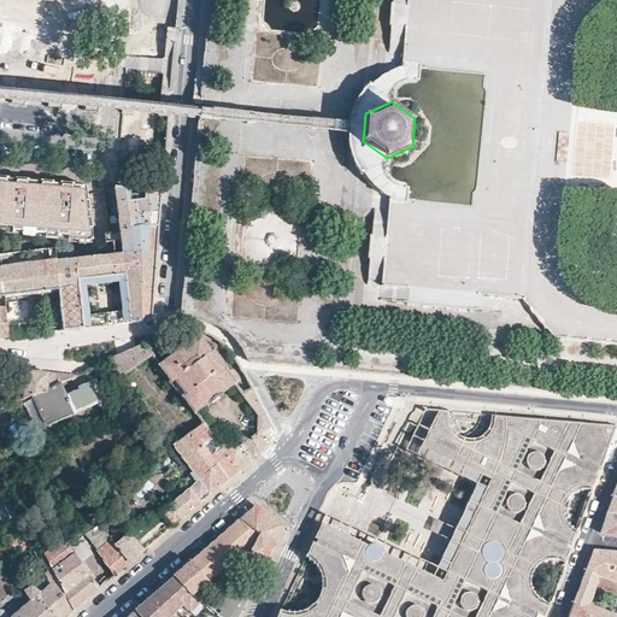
[(0,230),(71,238),(98,240),(93,187),(69,184),(69,191),(59,189),(59,184),(23,181),(23,187),(12,184),(13,180),(0,177),(0,230)]
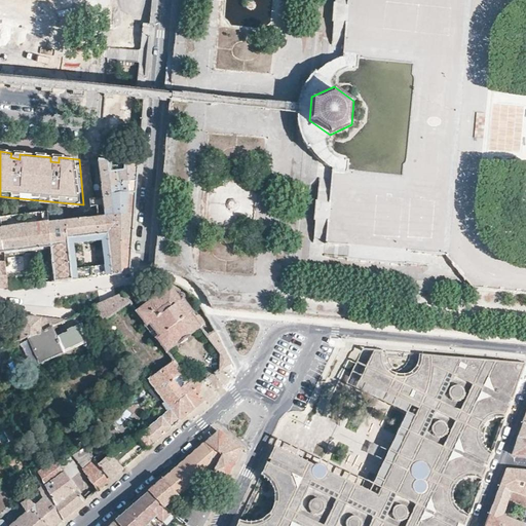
[(136,205),(140,164),(103,160),(103,193),(99,194),(99,197),(94,197),(94,205),(103,205),(104,218),(107,218),(107,222),(117,222),(117,217),(136,216),(136,205)]
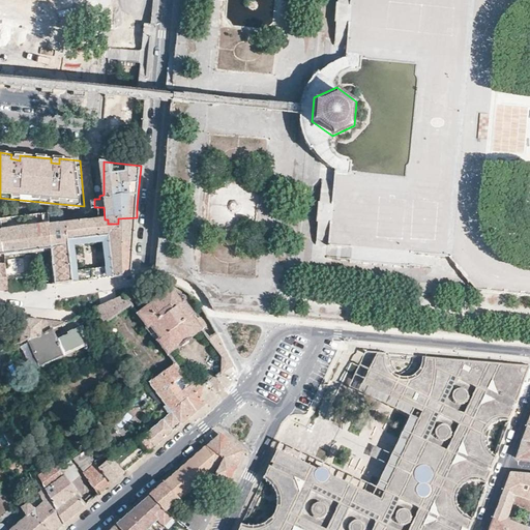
[(51,248),(49,225),(48,214),(40,215),(41,226),(2,231),(4,254),(51,248)]
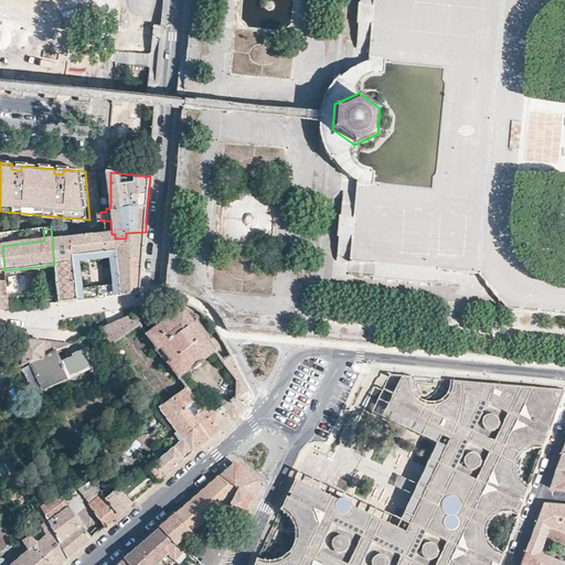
[(112,234),(104,235),(52,240),(54,265),(55,267),(59,304),(78,301),(103,298),(120,297),(140,294),(146,232),(126,233),(126,238),(115,238),(115,234),(112,234)]
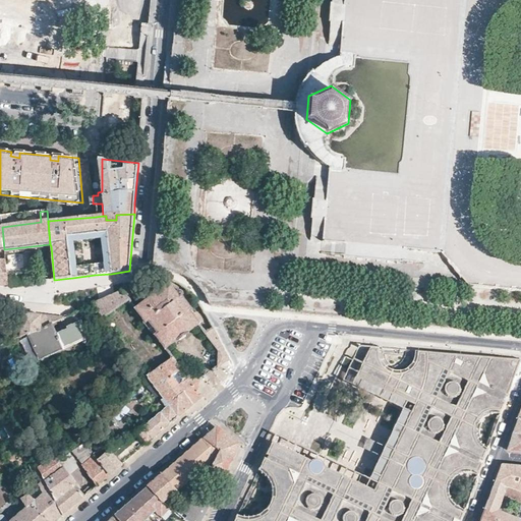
[(157,333),(155,335),(165,349),(199,325),(204,322),(196,312),(192,315),(190,311),(191,309),(182,297),(180,297),(171,285),(136,309),(146,323),(149,322),(157,333)]
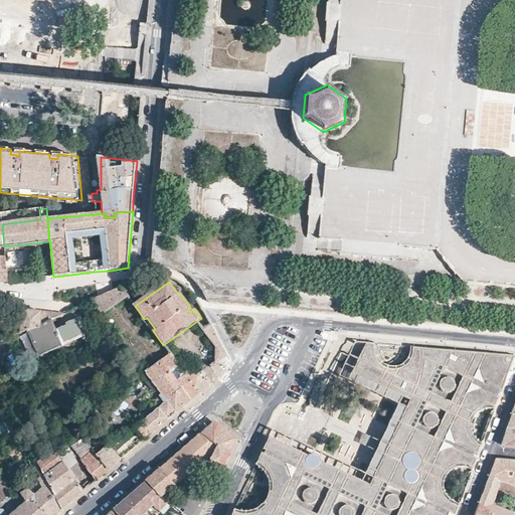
[(126,286),(113,292),(98,298),(96,299),(102,315),(128,297),(134,294),(131,284),(126,286)]
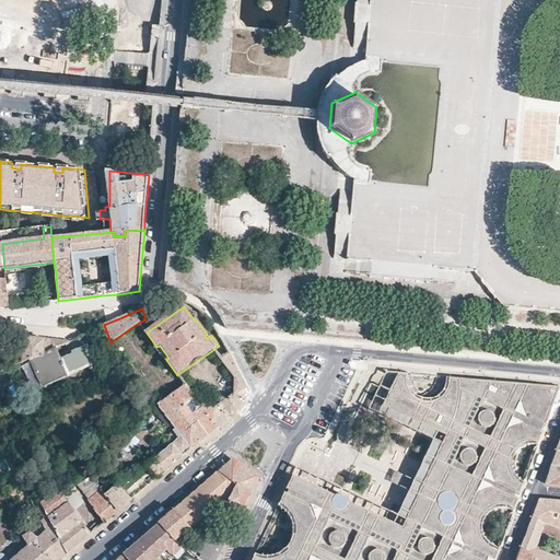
[(24,336),(22,362),(30,359),(56,347),(70,340),(45,338),(24,336)]
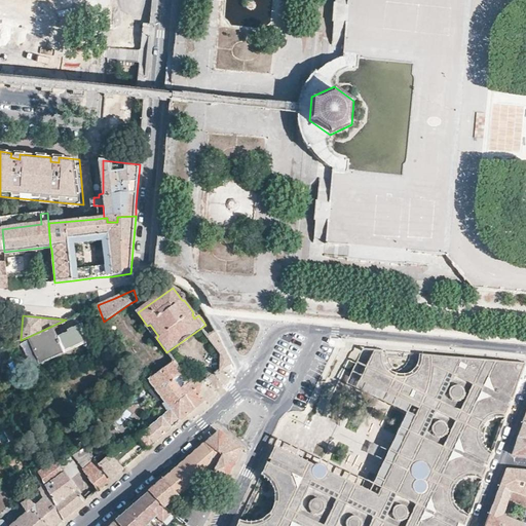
[(52,326),(28,337),(40,364),(87,342),(88,343),(90,342),(82,325),(69,330),(70,333),(58,337),(52,326)]
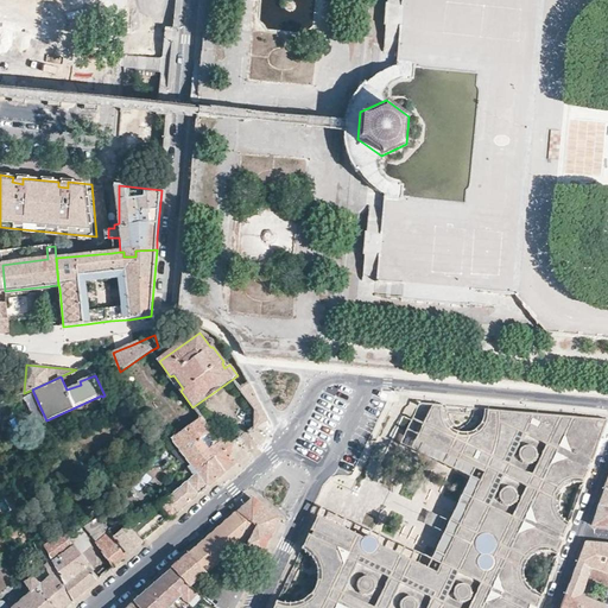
[(267,418),(246,379),(238,385),(255,412),(253,429),(267,418)]
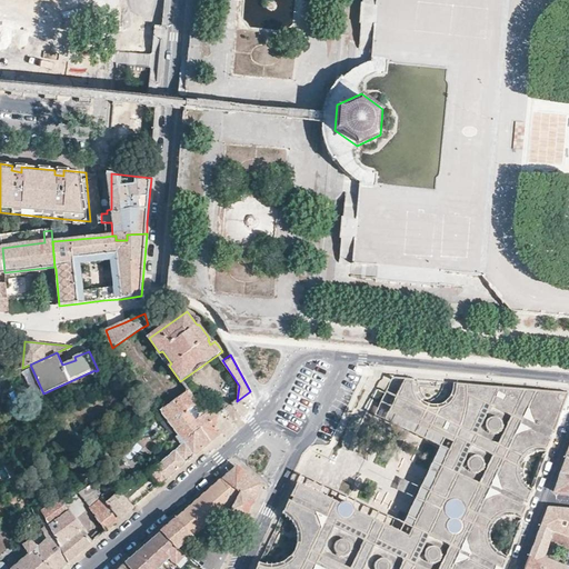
[(502,568),(506,563),(505,563),(501,562),(498,561),(495,559),(492,556),(492,555),(491,553),(490,553),(489,550),(488,548),(488,545),(487,542),(487,539),(488,537),(489,532),(490,529),(492,526),(496,522),(499,520),(501,519),(502,518),(505,517),(508,517),(511,516),(513,517),(518,517),(521,518),(525,510),(521,508),(522,505),(525,505),(531,491),(529,490),(526,489),(523,487),(521,485),(520,482),(519,479),(518,477),(518,473),(517,470),(518,467),(518,463),(520,460),(522,456),(526,453),(528,452),(531,450),(533,449),(536,449),(538,448),(541,448),(545,448),(548,449),(551,439),(550,438),(552,431),(553,432),(562,409),(568,391),(550,390),(536,388),(516,386),(500,385),(498,390),(492,389),(472,388),(472,383),(459,382),(459,385),(458,388),(457,391),(455,395),(452,398),(449,400),(445,402),(441,403),(438,403),(435,405),(429,403),(426,401),(422,400),(420,397),(418,396),(417,392),(415,390),(415,389),(413,385),(413,382),(413,381),(413,379),(405,378),(398,391),(395,399),(383,395),(379,406),(453,442),(428,495),(426,495),(423,495),(422,497),(422,500),(423,502),(409,533),(358,509),(357,507),(357,505),(353,501),(352,500),(349,499),(346,499),(343,499),(341,500),(298,479),(291,495),(295,497),(292,499),(290,497),(283,509),(287,510),(289,511),(292,513),(293,516),(296,518),(298,520),(299,522),(300,525),(301,527),(301,529),(301,530),(302,532),(302,535),(302,537),(302,540),(302,543),(301,546),(300,549),(298,551),(296,555),(293,558),(291,560),(288,562),(285,565),(281,566),(278,566),(272,567),(269,566),(263,565),(261,563),(259,563),(256,568),(502,568)]
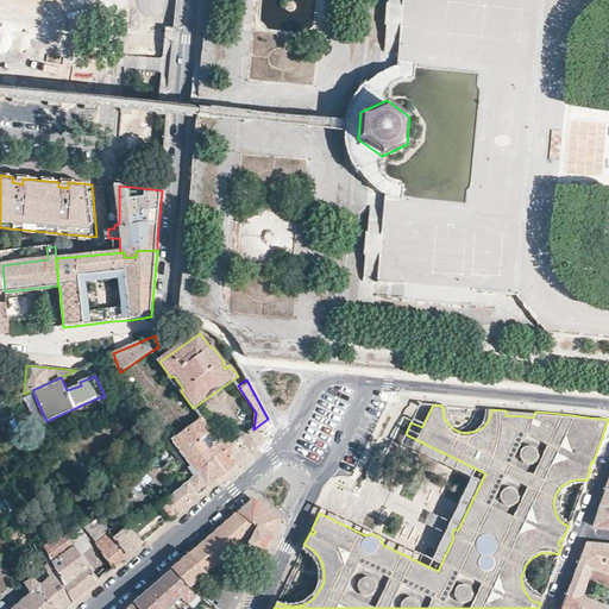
[(218,438),(201,419),(171,439),(190,466),(208,452),(207,451),(223,439),(218,438)]
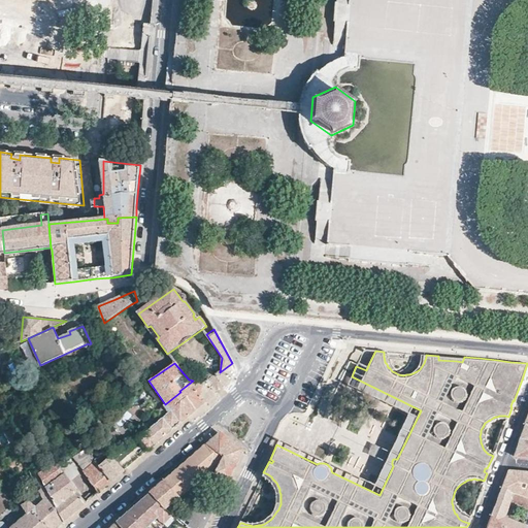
[(203,385),(193,381),(179,391),(180,392),(165,404),(160,407),(160,414),(163,419),(139,439),(147,451),(186,418),(204,402),(203,400),(202,399),(201,398),(201,397),(200,395),(200,393),(200,391),(201,389),(202,386),(203,385)]
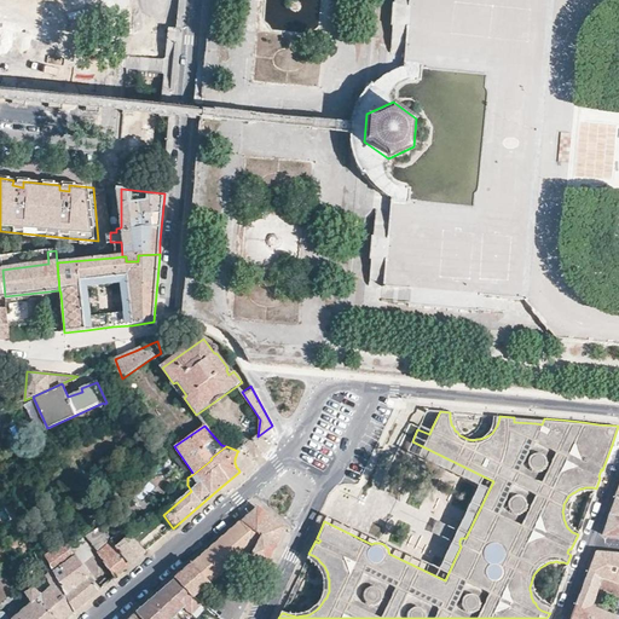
[(194,474),(174,446),(171,451),(187,478),(194,474)]
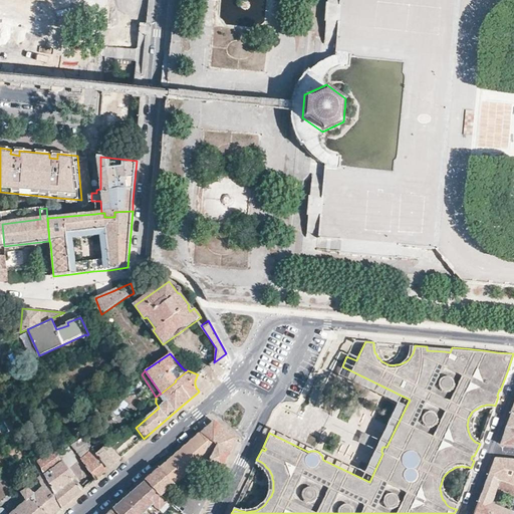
[(513,412),(512,412),(507,426),(501,443),(513,444),(513,412)]
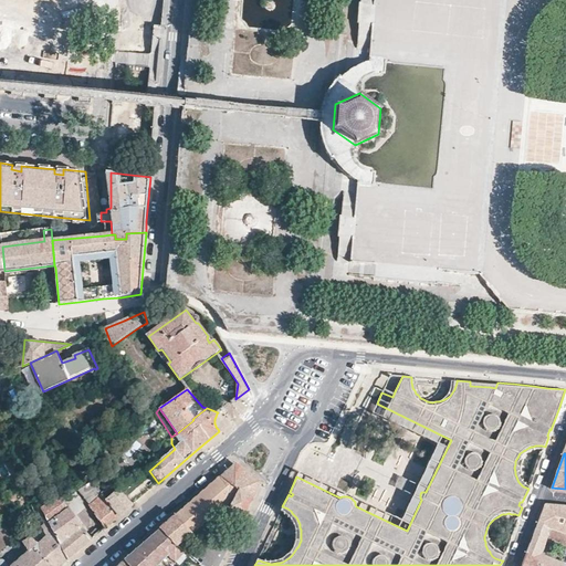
[(238,510),(244,513),(252,496),(260,481),(236,463),(160,530),(178,544),(226,502),(238,510)]
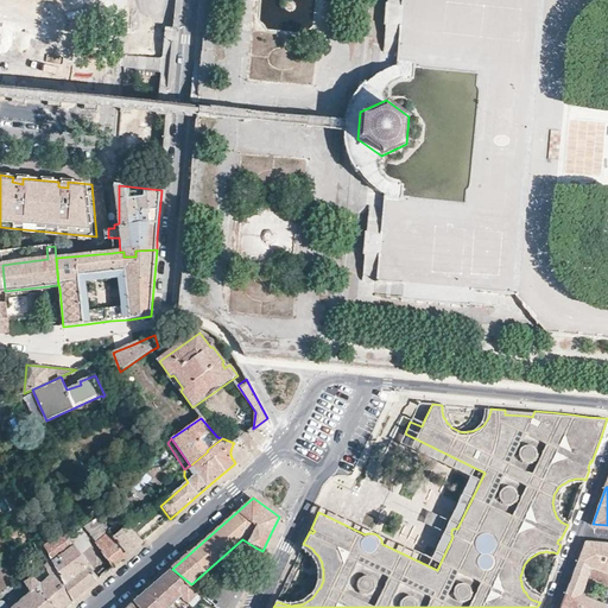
[(119,532),(99,505),(94,510),(99,515),(114,536),(119,532)]
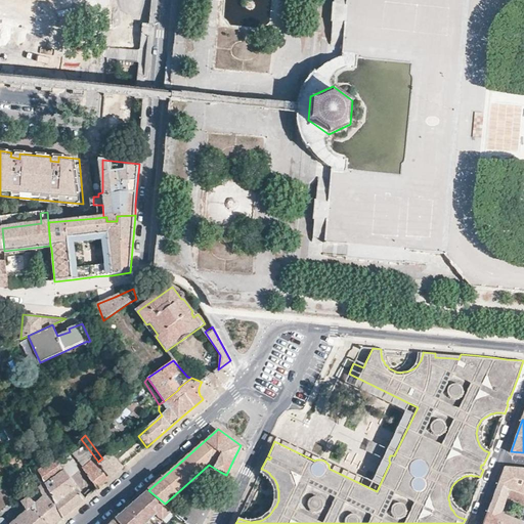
[(146,447),(138,436),(129,443),(138,453),(141,451),(146,447)]
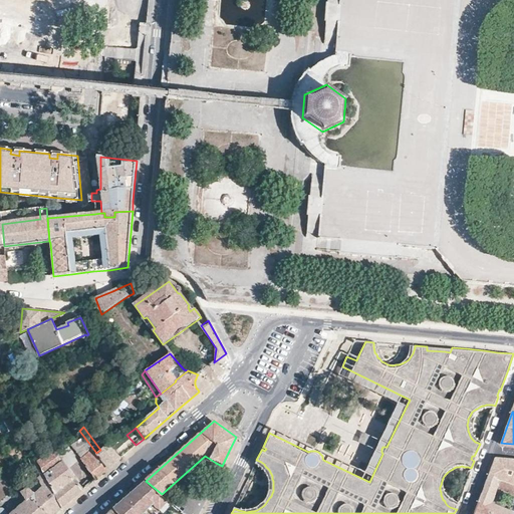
[(136,445),(126,435),(110,449),(119,460),(136,445)]
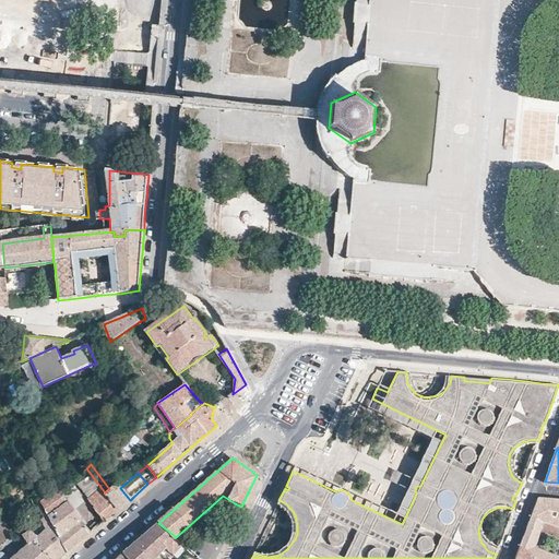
[(105,492),(91,474),(79,484),(96,507),(95,508),(106,521),(111,515),(103,504),(110,499),(105,492)]
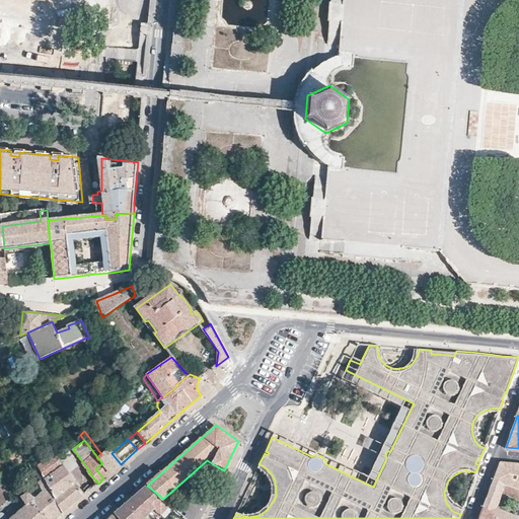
[(101,454),(97,457),(102,463),(109,473),(116,468),(121,464),(112,453),(108,449),(101,454)]
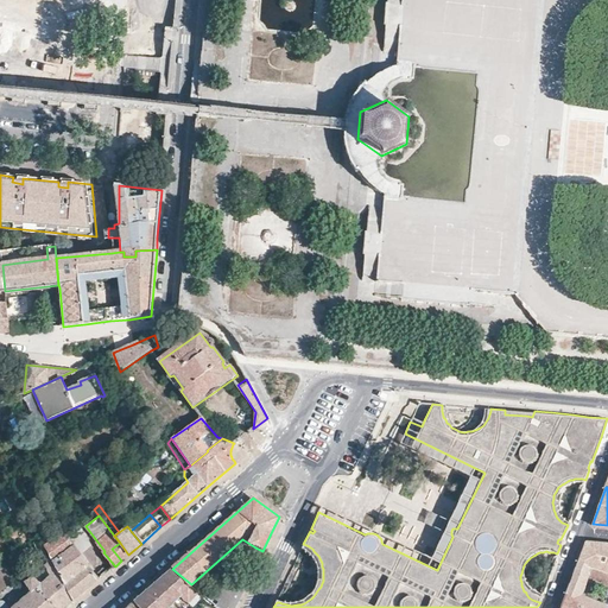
[(63,532),(45,546),(82,594),(92,587),(100,578),(63,532)]
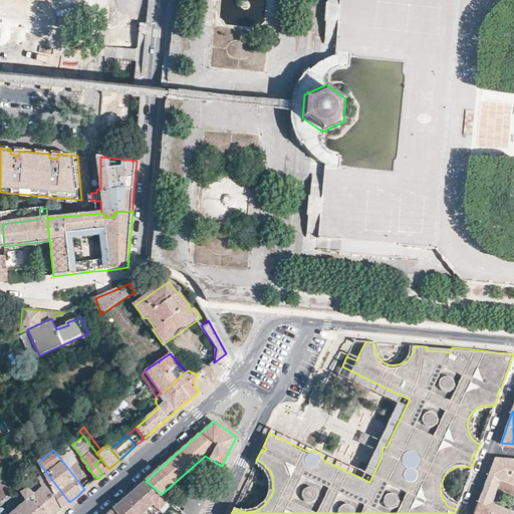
[(38,462),(33,455),(28,458),(41,477),(25,490),(30,496),(45,513),(55,513),(59,511),(69,502),(38,462)]
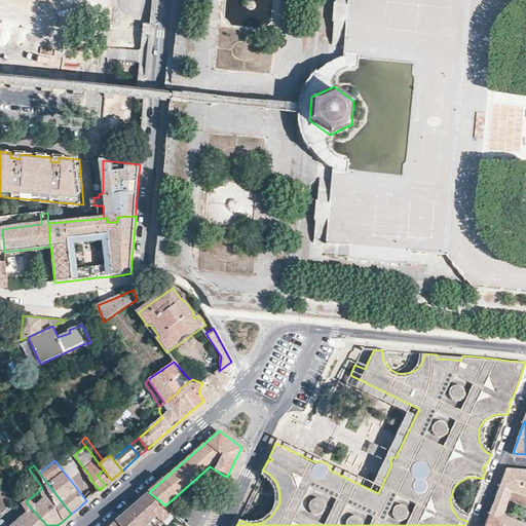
[(525,470),(508,468),(504,476),(501,484),(525,492),(525,470)]
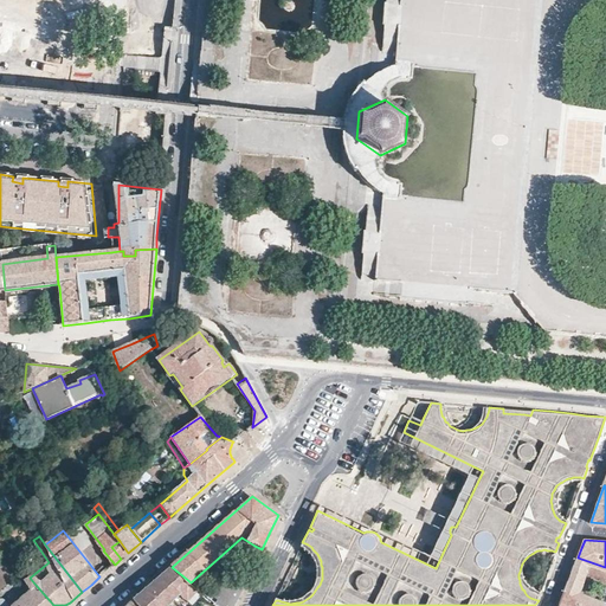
[(128,553),(120,541),(111,547),(121,559),(123,556),(128,553)]
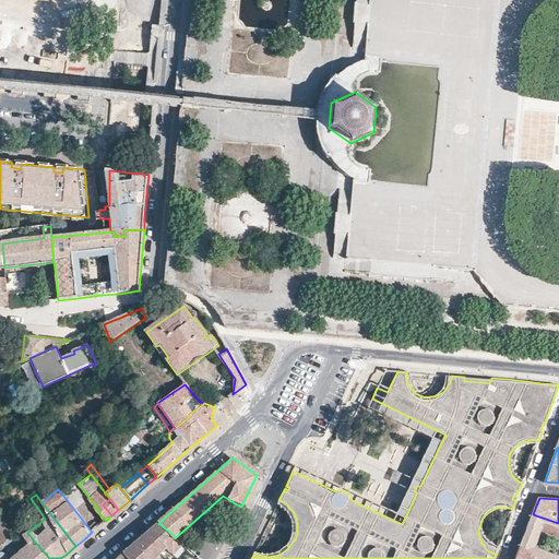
[(211,558),(216,558),(241,507),(235,503),(209,557),(211,558)]
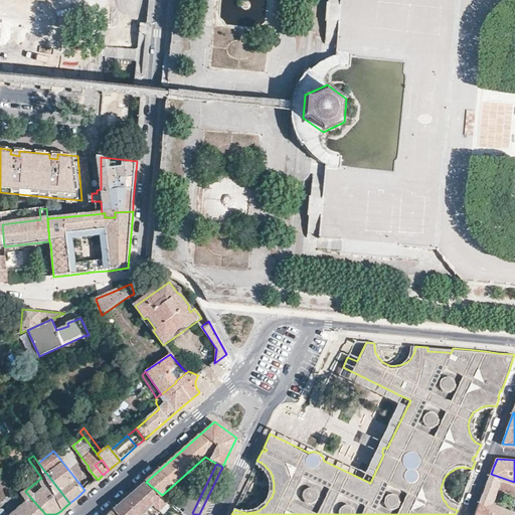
[(514,514),(514,482),(491,474),(486,488),(481,502),(496,514),(514,514)]
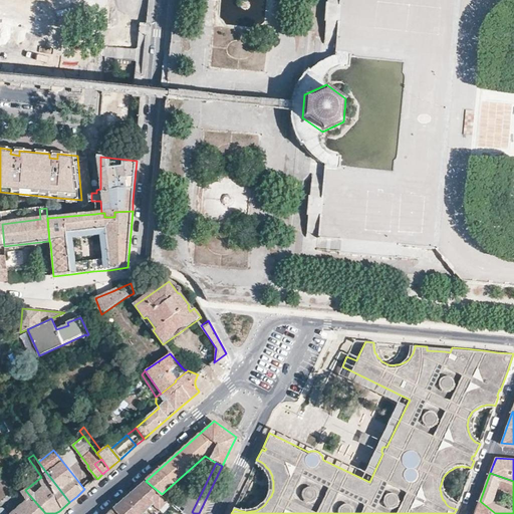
[(164,512),(172,502),(170,500),(162,494),(146,481),(132,492),(112,509),(116,513),(145,513),(153,504),(164,512)]
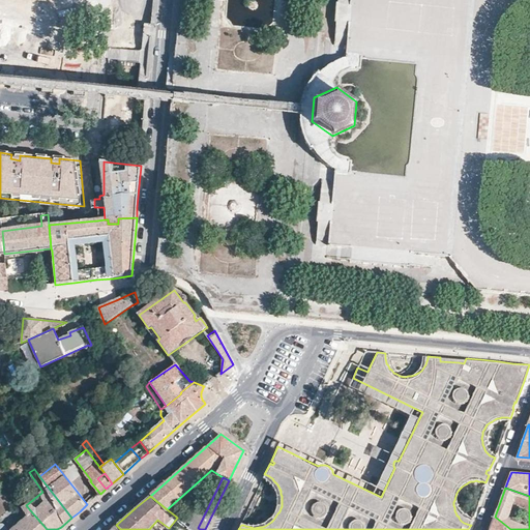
[(47,529),(31,511),(20,520),(15,513),(7,520),(3,523),(8,529),(47,529)]
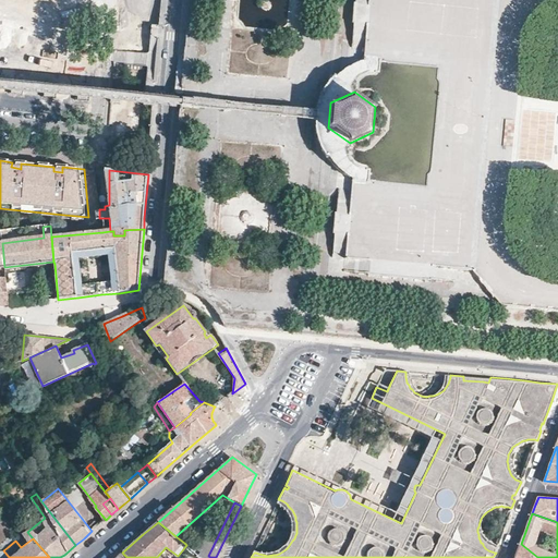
[(186,545),(199,555),(201,553),(186,541),(184,543),(186,545)]
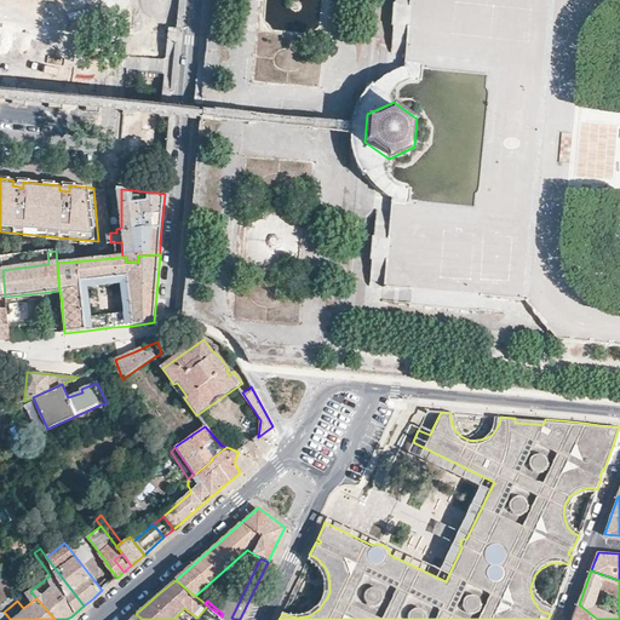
[(597,619),(579,604),(575,615),(573,619),(597,619)]
